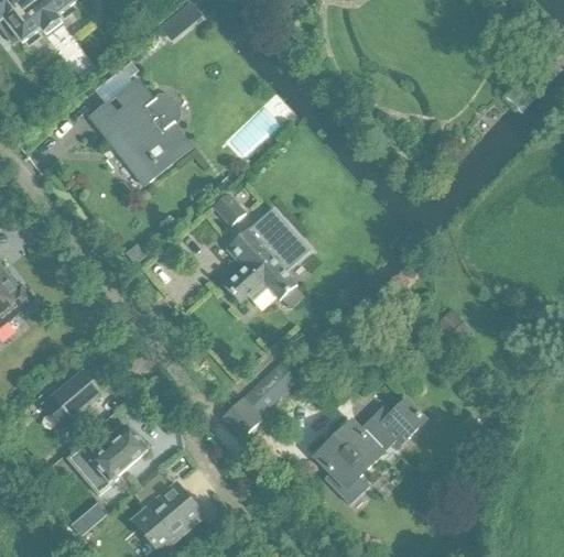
[(0,0),(0,18),(3,17),(21,40),(39,26),(42,30),(42,29),(45,33),(62,21),(58,17),(60,15),(57,12),(73,0),(0,0)]
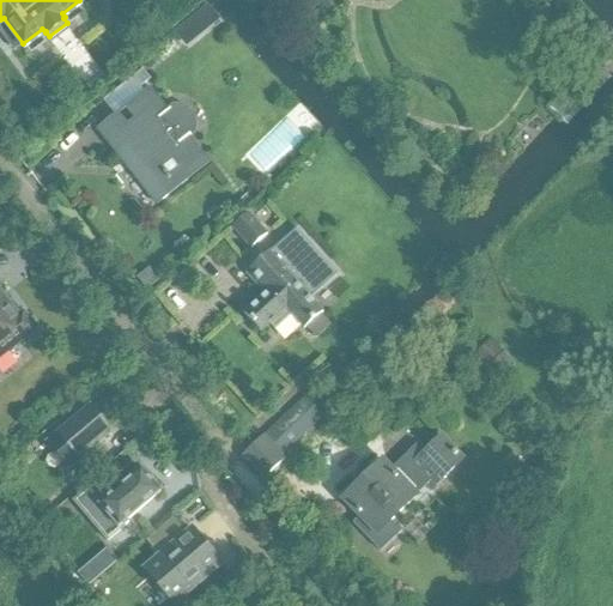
[(122,103),(95,125),(156,201),(207,159),(206,157),(186,133),(189,129),(190,131),(195,128),(195,123),(195,120),(195,115),(193,110),(189,105),(186,103),(181,101),(176,100),(171,100),(168,103),(169,104),(165,107),(146,84),(122,103)]
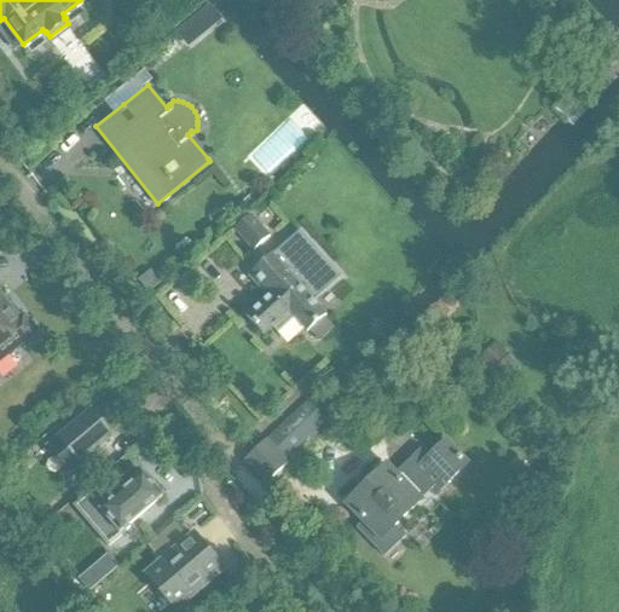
[(249,209),(232,225),(252,247),(270,231),(249,209)]
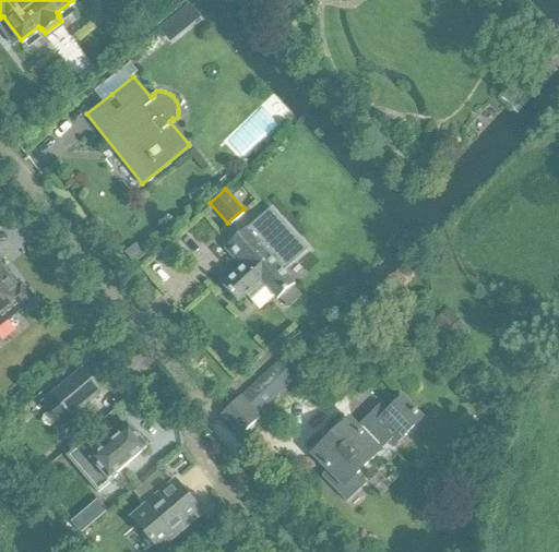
[(276,295),(278,294),(288,303),(300,292),(290,282),(294,279),(283,268),(309,246),(271,203),(224,243),(241,264),(223,282),(237,298),(260,277),(276,295)]
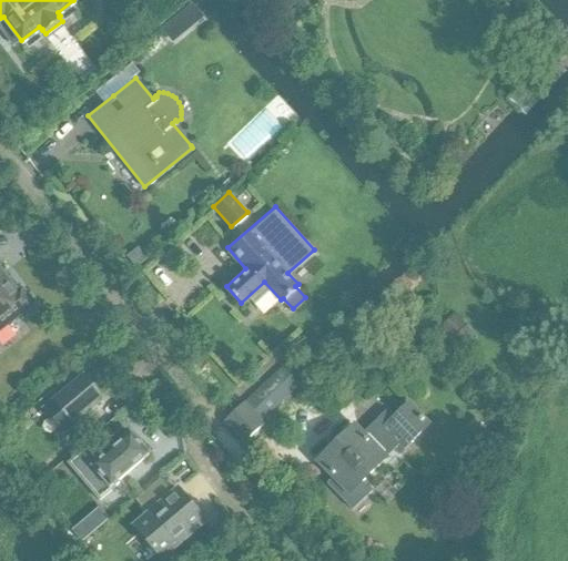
[(138,244),(125,253),(134,264),(146,255),(138,244)]
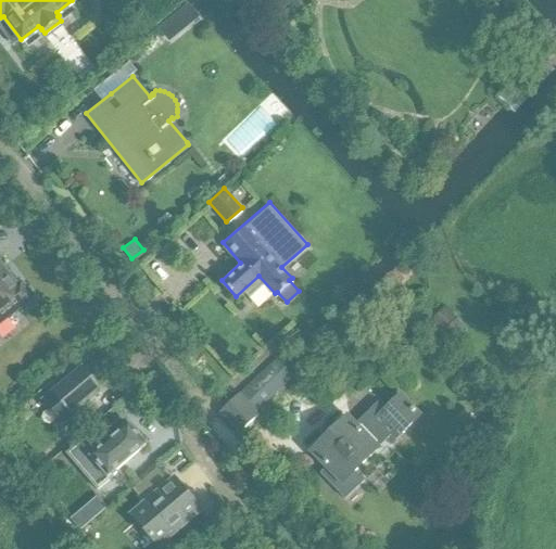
[(0,259),(0,318),(33,292),(21,277),(16,280),(0,259)]
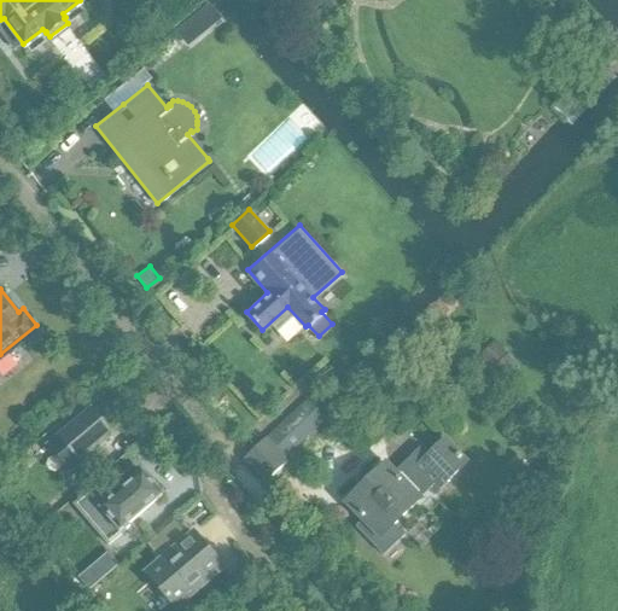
[(53,431),(46,437),(69,465),(110,431),(83,400),(50,428),(53,431)]
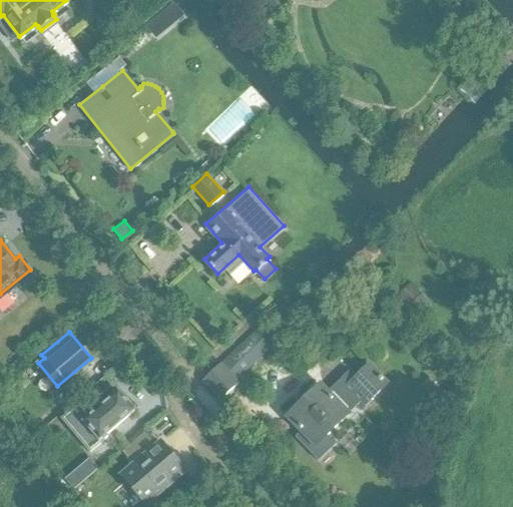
[(219,360),(200,379),(218,397),(237,379),(234,376),(254,357),(240,342),(220,361),(219,360)]
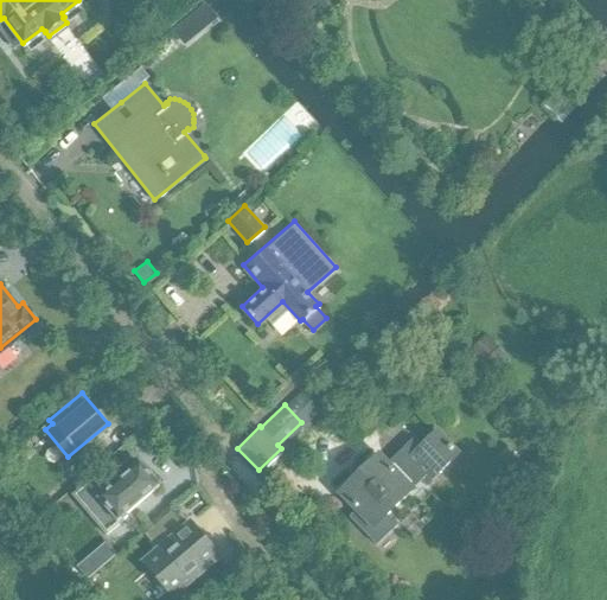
[(378,447),(334,489),(353,509),(349,512),(376,541),(397,521),(388,512),(415,486),(414,484),(421,477),(426,483),(460,450),(436,425),(419,441),(411,434),(388,458),(378,447)]
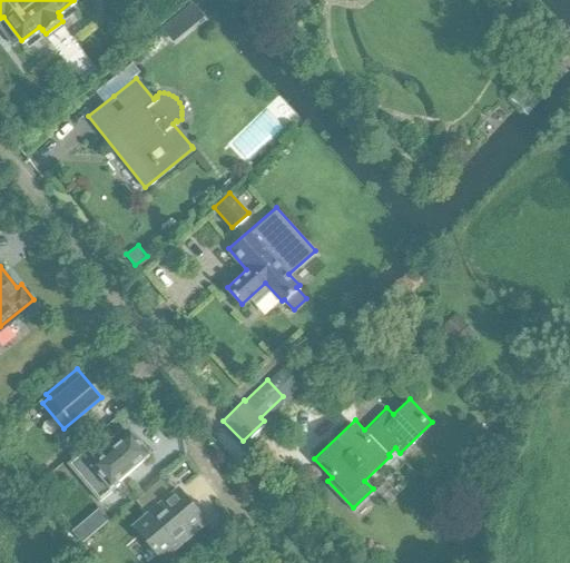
[(478,417),(470,424),(482,437),(490,432),(478,417)]
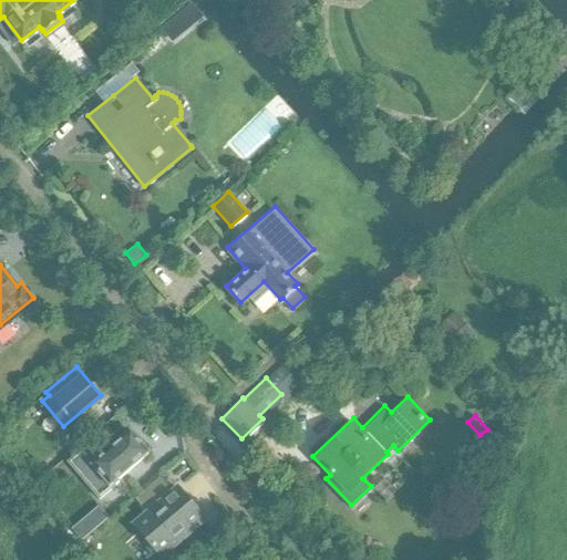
[(66,452),(61,456),(69,465),(99,498),(117,481),(116,480),(151,450),(148,446),(148,444),(141,435),(138,435),(130,425),(96,454),(82,437),(75,443),(76,444),(66,453),(66,452)]
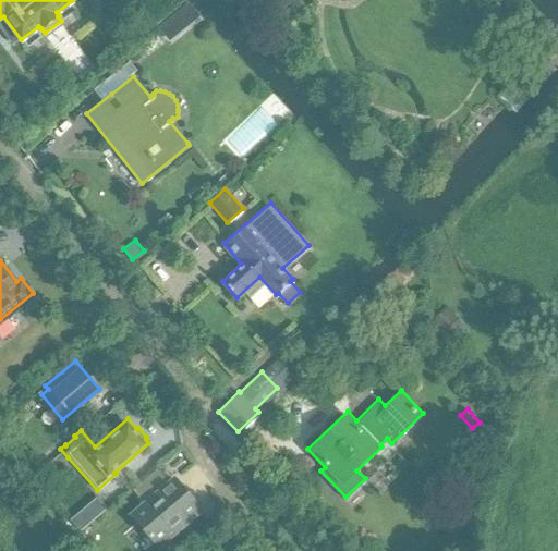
[(142,505),(131,515),(156,545),(198,506),(173,477),(154,494),(147,486),(134,497),(142,505)]
